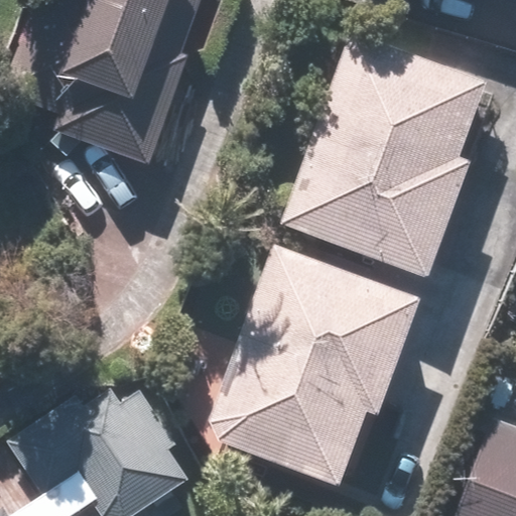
[(0,95),(0,111),(149,167),(189,59),(179,55),(200,0),(35,0),(34,4),(29,19),(28,20),(0,95)]
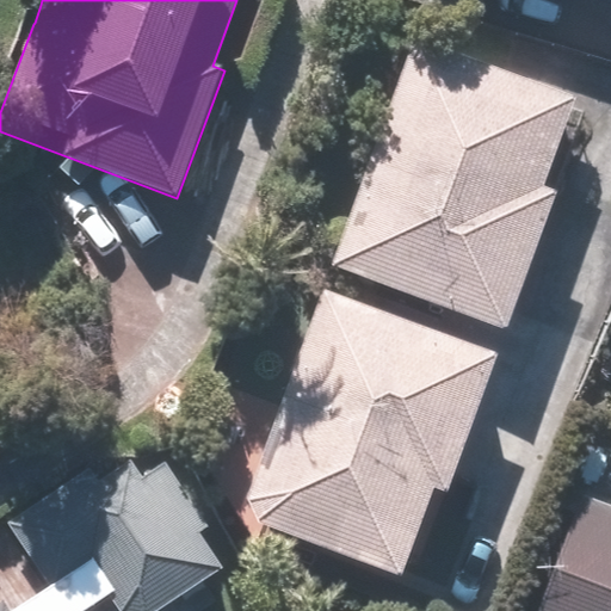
[(574,97),(413,37),(328,266),(506,333),(559,193),(541,186),(574,97)]
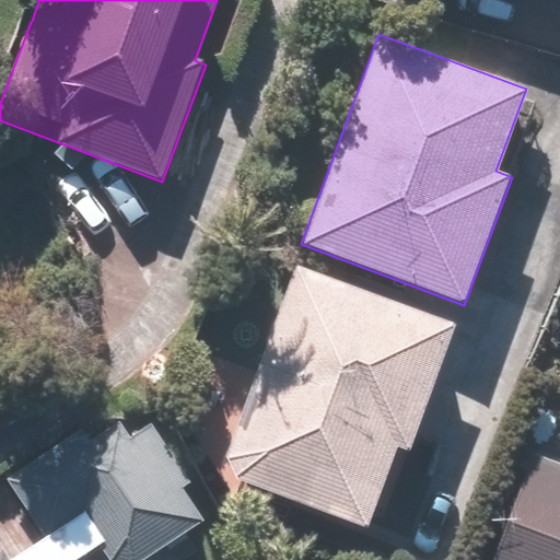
[(220,473),(369,529),(399,448),(408,453),(457,325),(300,265),(220,473)]
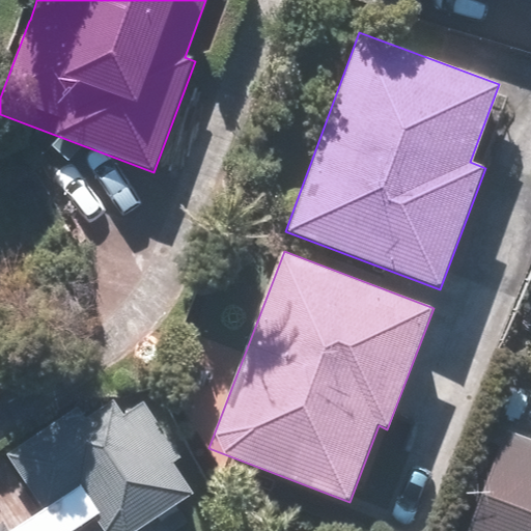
[(80,404),(6,455),(46,515),(80,493),(102,530),(139,530),(195,494),(175,464),(183,458),(143,398),(123,412),(114,398),(86,416),(80,404)]
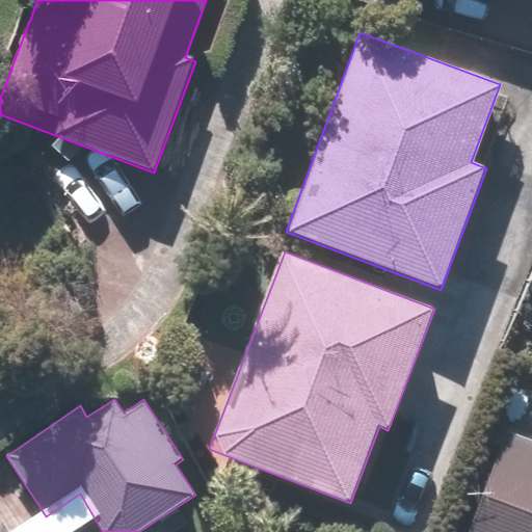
[(531,531),(531,437),(507,428),(466,531),(531,531)]
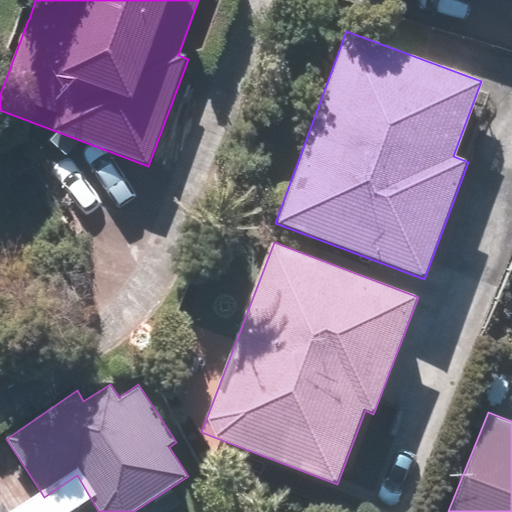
[(70,511),(68,509),(63,511),(9,511),(2,502),(0,503),(0,511),(70,511)]
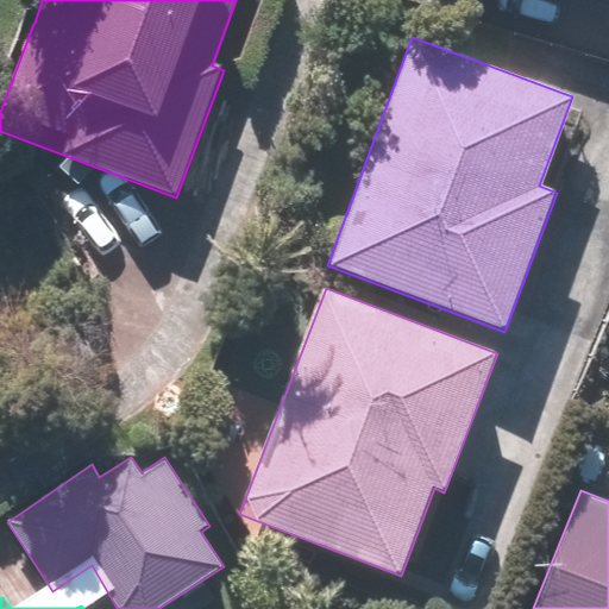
All buildings are outlined.
